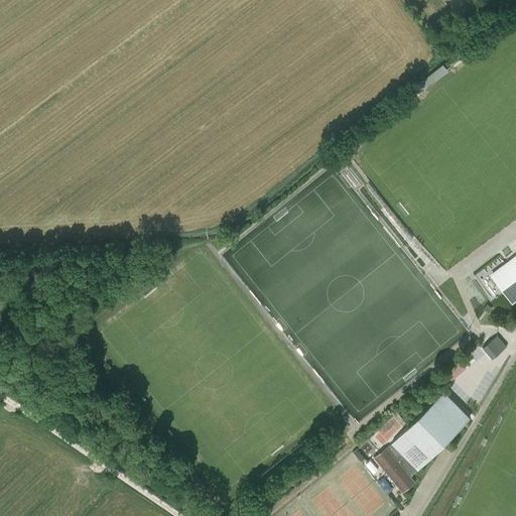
[(515,256),(492,275),(511,301),(515,297),(515,256)]
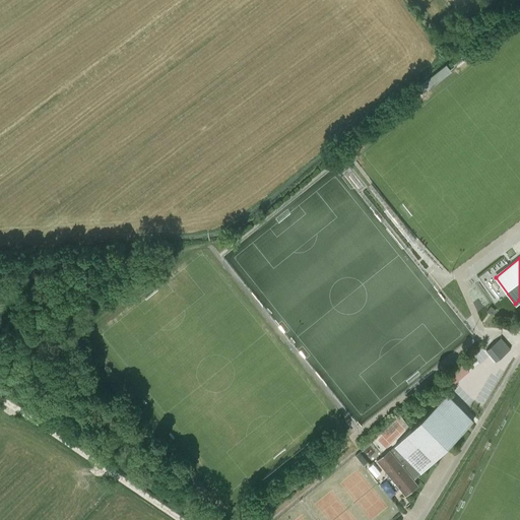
[(491,307),(486,311),(492,315),(496,311),(491,307)]
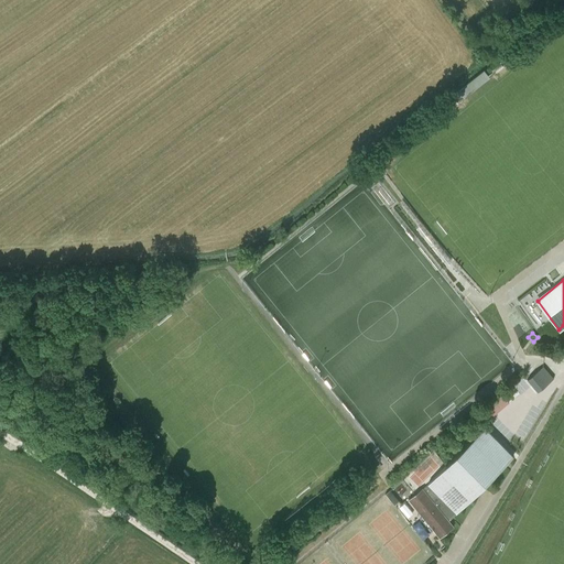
[(538,392),(553,379),(543,367),(527,380),(538,392)]
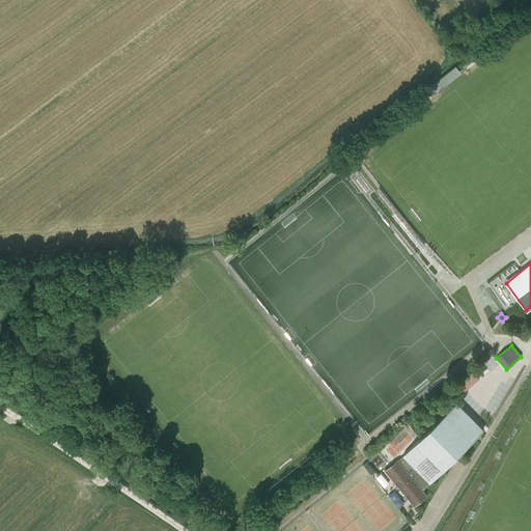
[(463,393),(479,378),(472,369),(454,384),(463,393)]
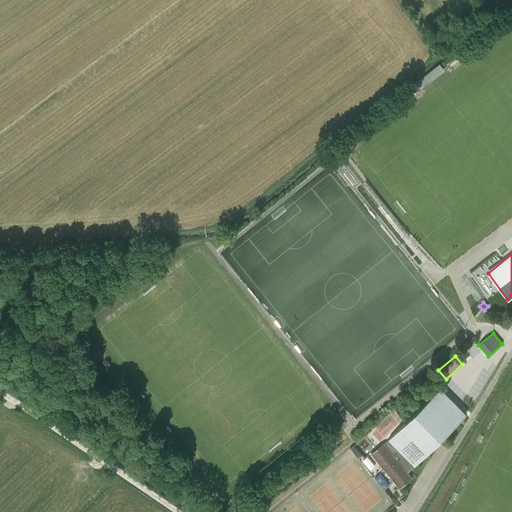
[(411,478),(407,472),(466,414),(440,388),(388,439),(389,440),(384,444),(383,443),(370,453),(399,488),(411,478)]
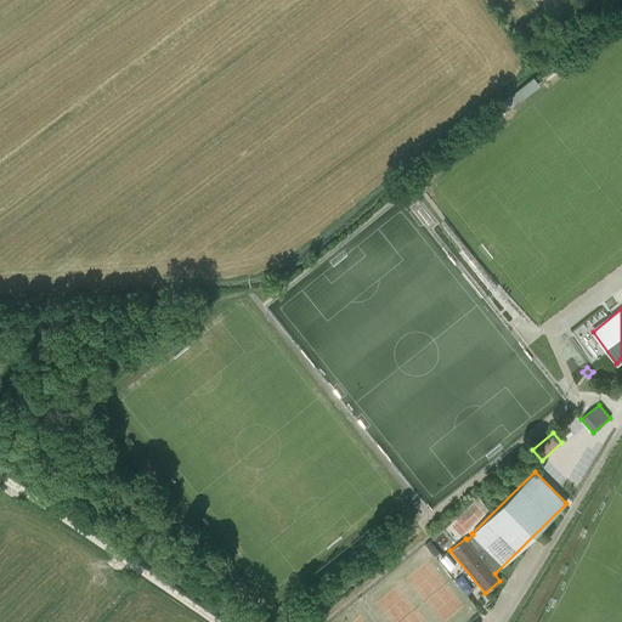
[(433,546),(429,549),(435,557),(440,553),(433,546)]
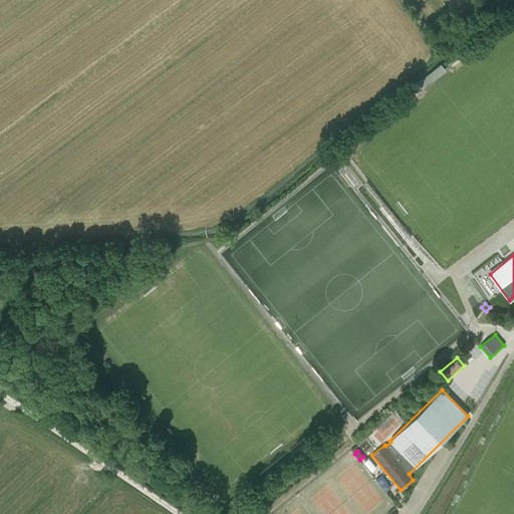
[(370,457),(366,460),(371,470),(376,467),(370,457)]
